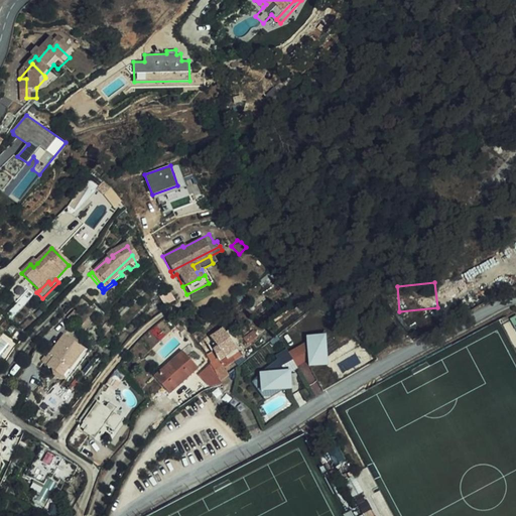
[(154,298),(161,307),(170,300),(165,289),(154,298)]
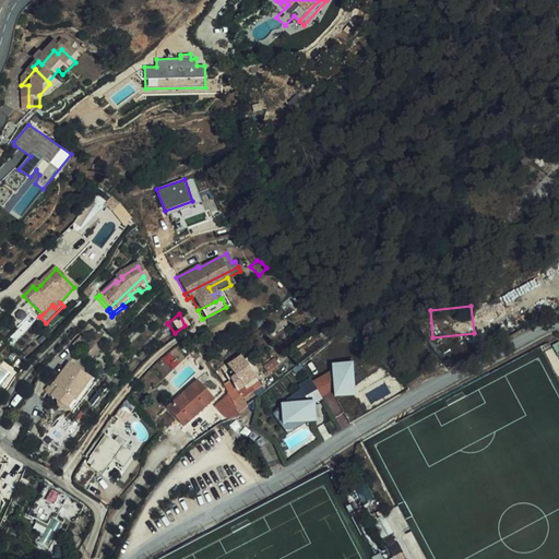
[(319,334),(312,329),(309,333),(316,339),(319,334)]
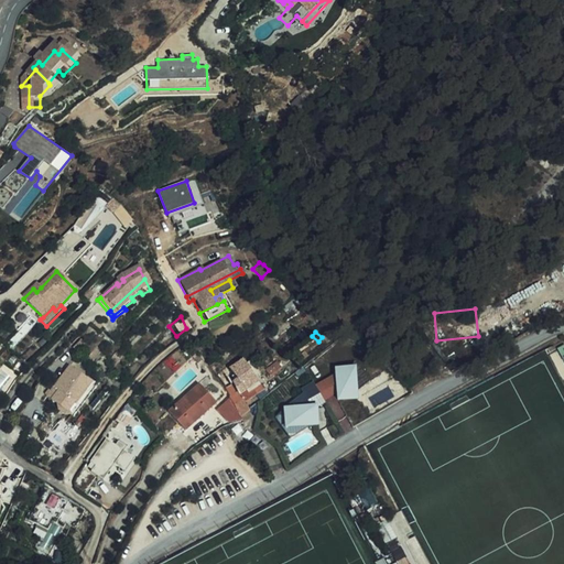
[(275,362),(271,357),(262,365),(267,370),(275,362)]
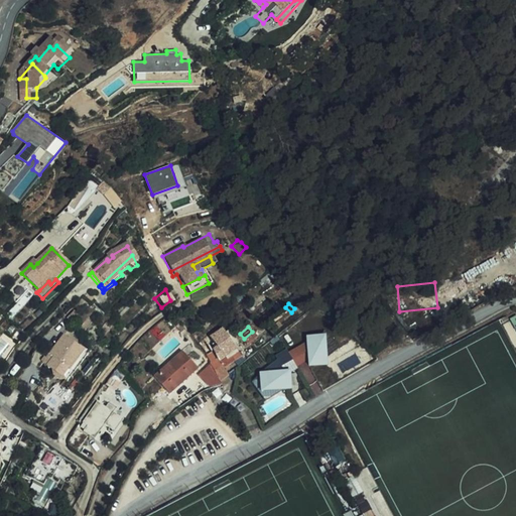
[(320,334),(323,356),(336,346),(321,328),(313,334),(320,334)]
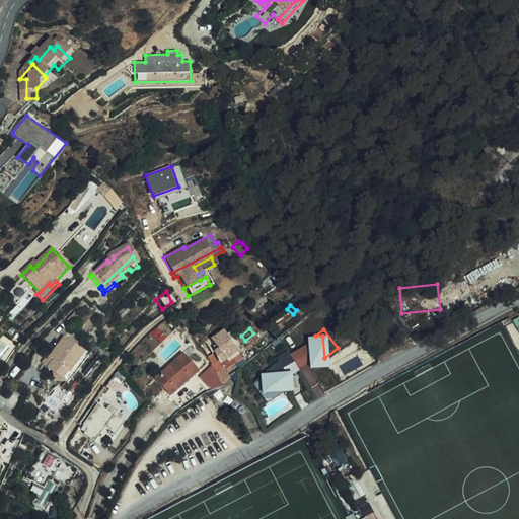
[(324,358),(322,336),(315,336),(305,337),(306,341),(307,357),(308,365),(324,364),(324,358)]
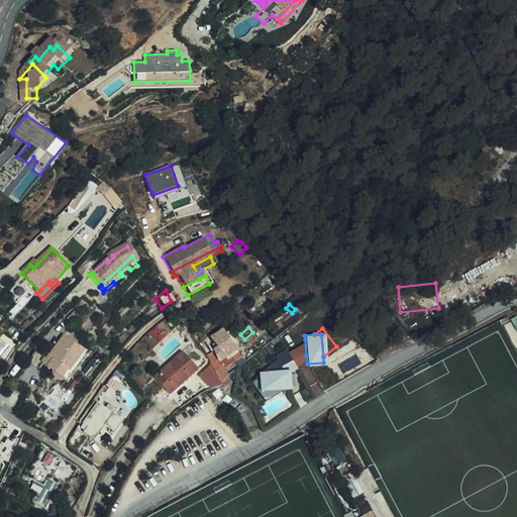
[(59,381),(61,382),(82,355),(62,338),(57,346),(43,362),(47,366),(44,369),(50,374),(50,379),(57,384),(59,381)]
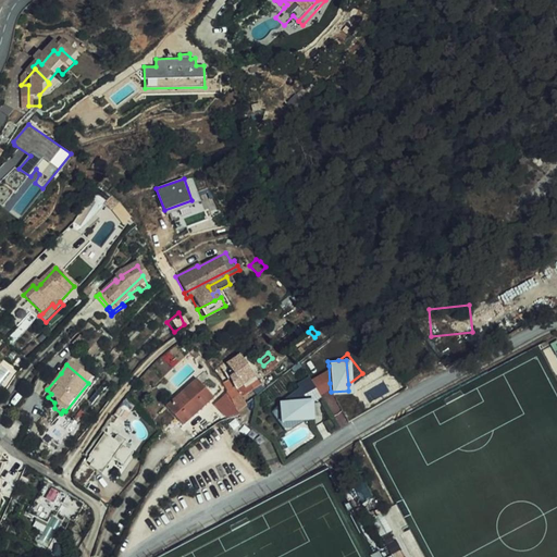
[(226,399),(232,408),(240,401),(242,397),(239,394),(251,385),(248,382),(254,376),(244,364),(233,373),(237,381),(231,385),(226,379),(219,384),(224,392),(226,399)]
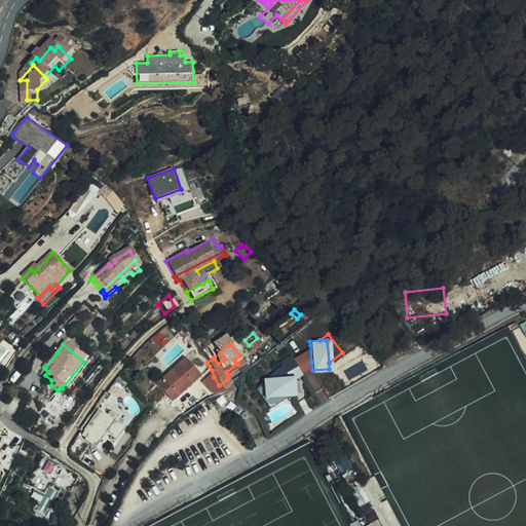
[(299,371),(311,362),(310,345),(291,360),(299,371)]
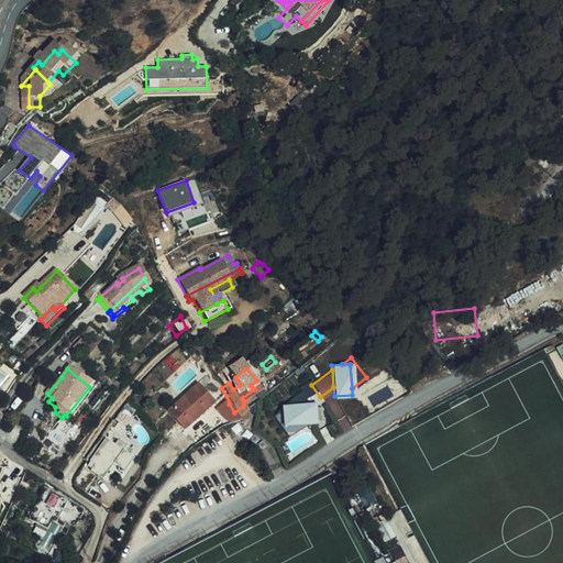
[(312,403),(320,397),(311,385),(300,393),(308,404),(312,403)]
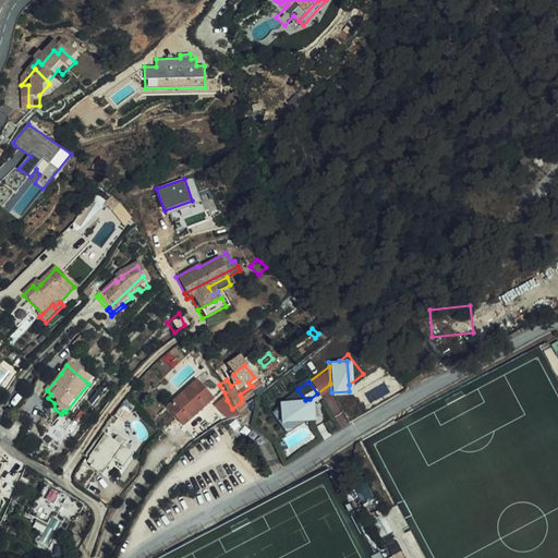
[(196,383),(165,409),(176,422),(204,398),(209,398),(196,383)]
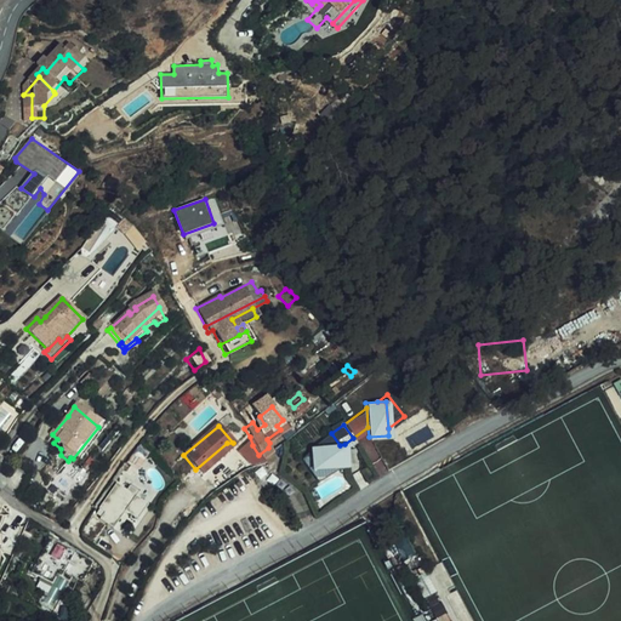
[(104,432),(98,427),(73,459),(78,462),(104,432)]
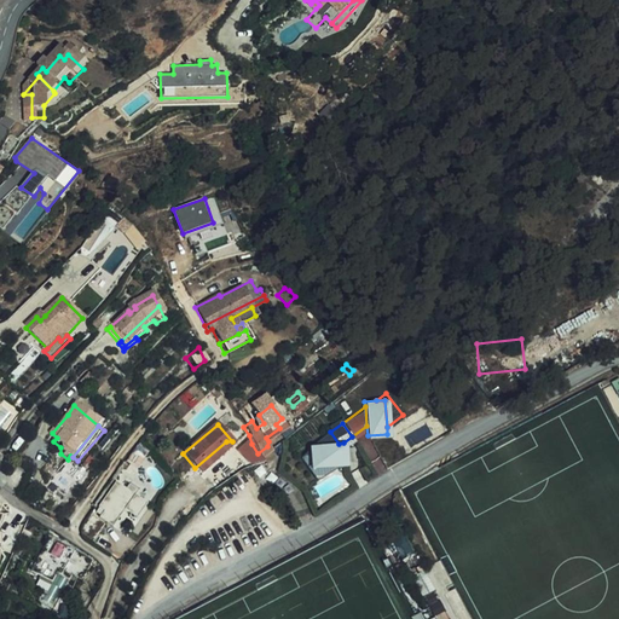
[(226,441),(195,468),(201,474),(235,445),(232,441),(226,441)]
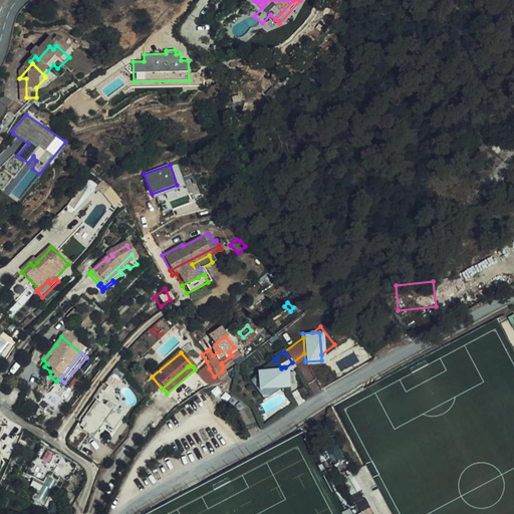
[(281,368),(258,369),(258,372),(259,387),(279,384),(286,384),(285,367),(281,368)]
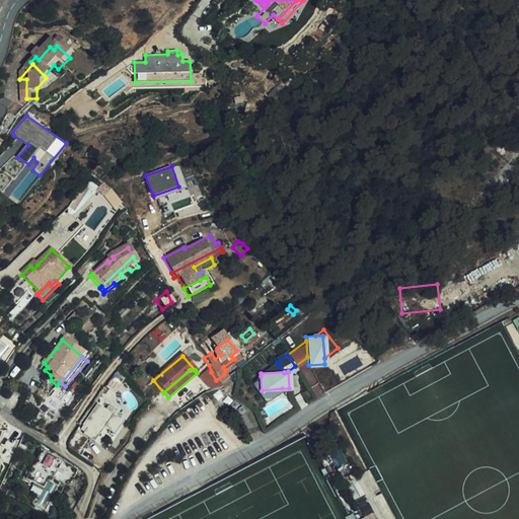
[(211,390),(222,385),(216,380),(211,372),(204,376),(211,390)]
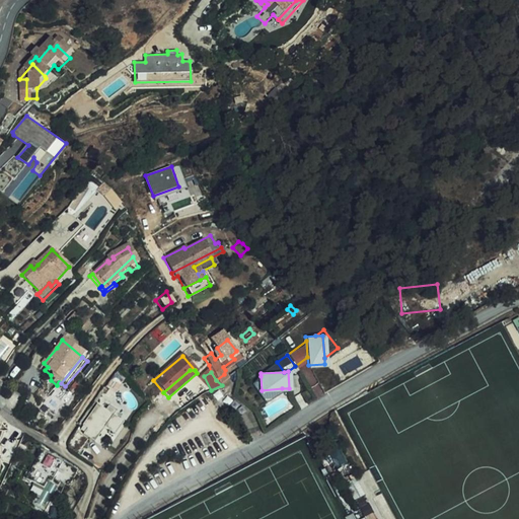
[(126,379),(119,373),(109,384),(116,390),(126,379)]
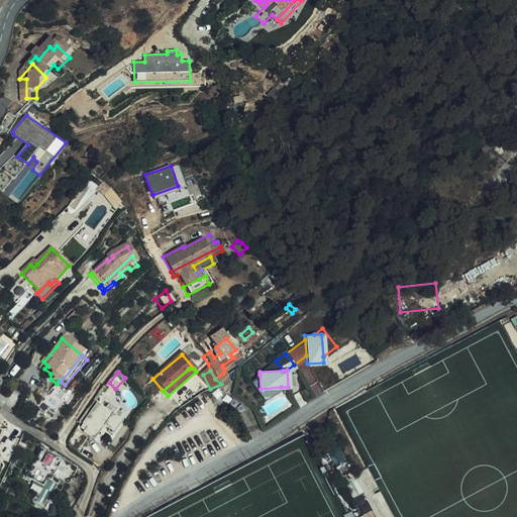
[(265,400),(281,387),(261,389),(260,375),(250,382),(265,400)]
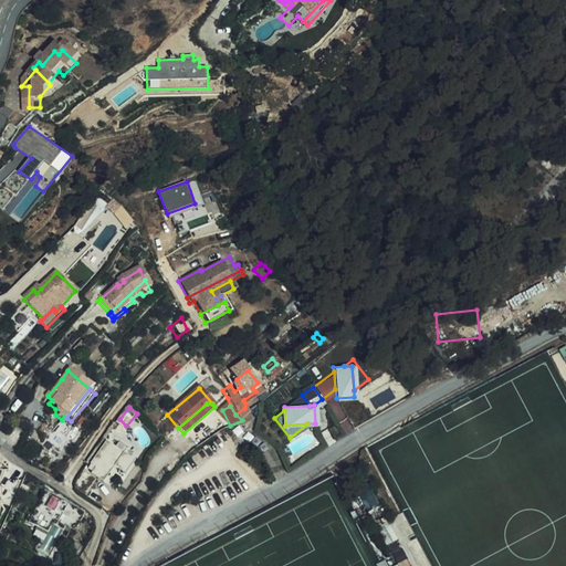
[(71,441),(62,435),(50,449),(59,457),(71,441)]
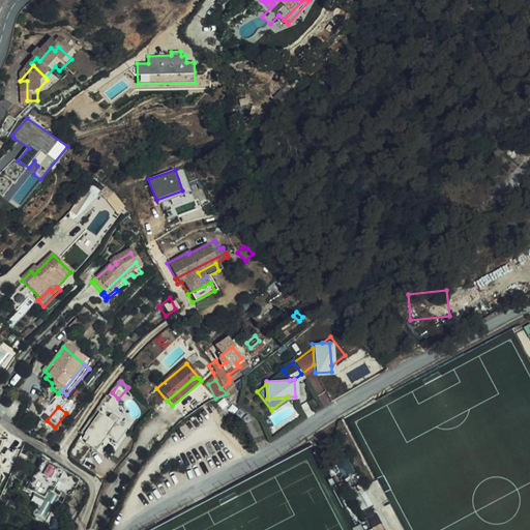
[(171,414),(164,407),(156,413),(164,420),(171,414)]
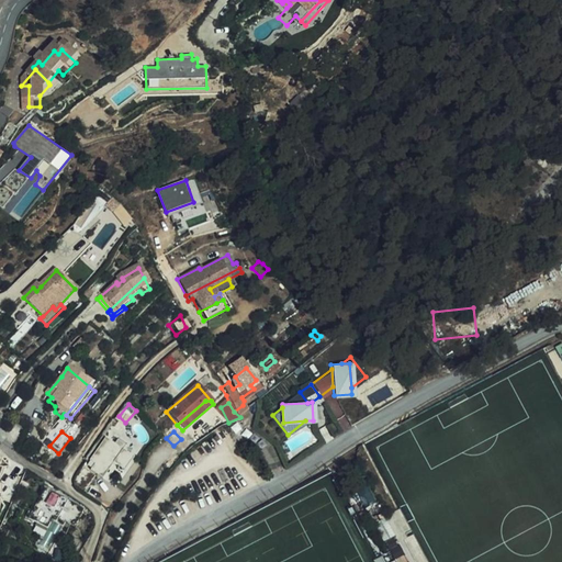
[(113,440),(104,434),(87,454),(91,459),(86,465),(98,475),(110,460),(121,469),(132,456),(121,447),(123,444),(115,437),(113,440)]
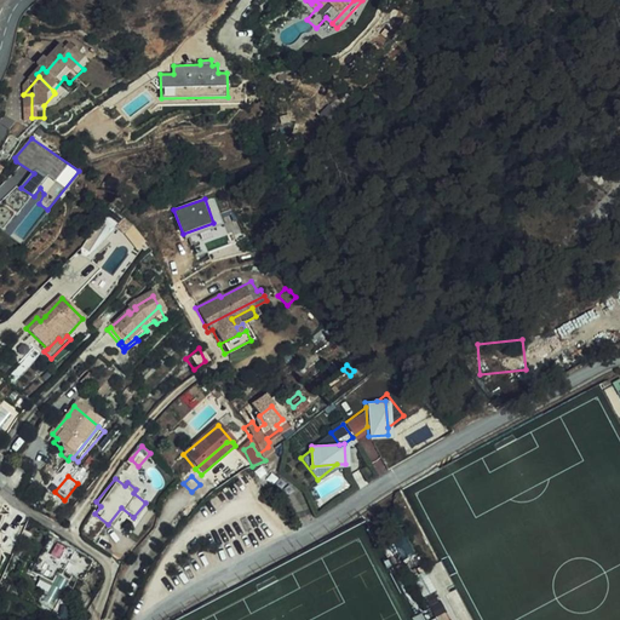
[(50,541),(33,573),(53,584),(58,575),(72,581),(74,577),(85,583),(93,564),(50,541)]
